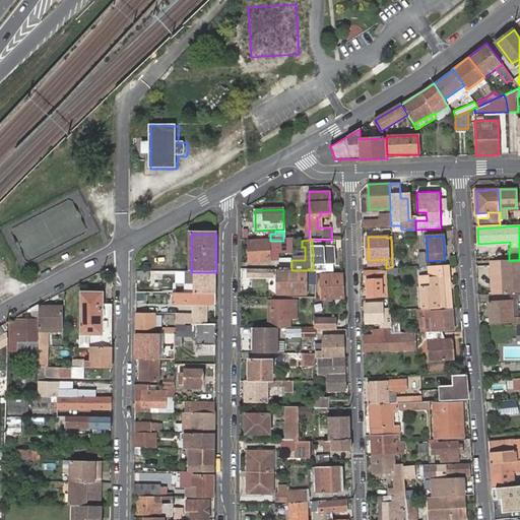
[(332,264),(331,240),(312,240),(312,247),(313,250),(313,270),(321,270),(321,264),(332,264)]
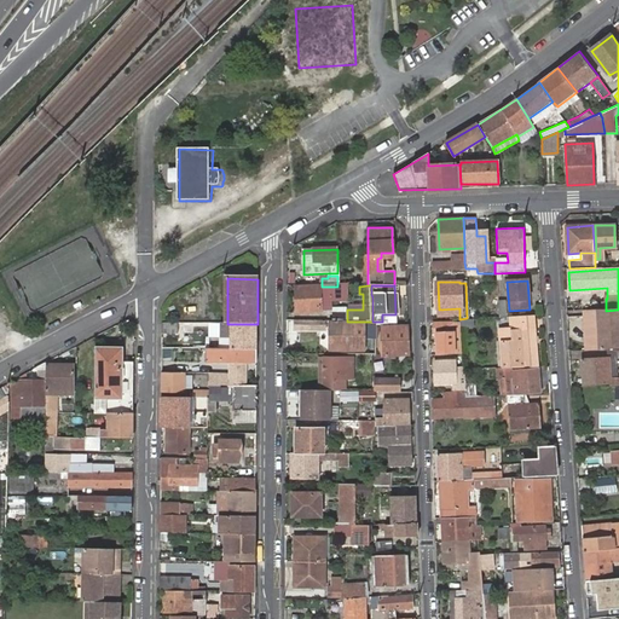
[(347,299),(347,289),(298,288),(298,313),(330,313),(329,299),(347,299)]
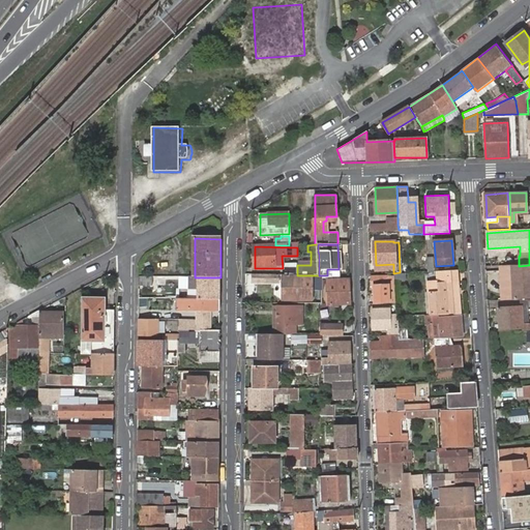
[(425,259),(417,260),(420,272),(429,270),(425,259)]
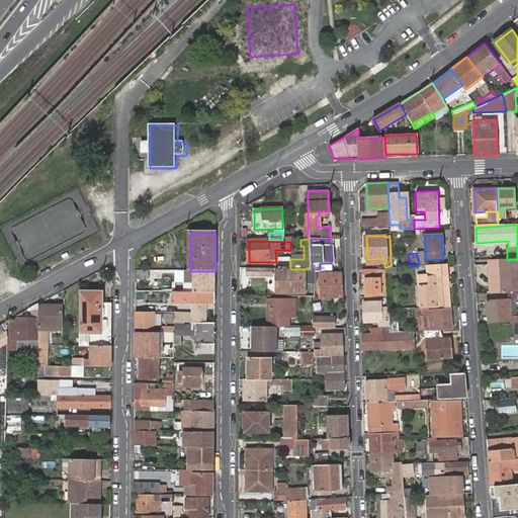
[(517,259),(507,260),(495,261),(497,292),(508,291),(517,290),(517,259)]
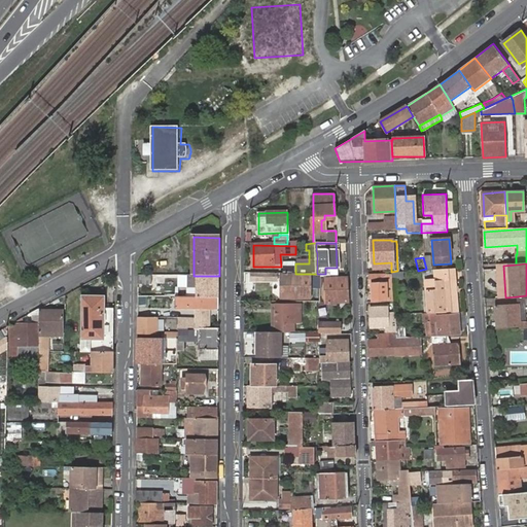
[(503,266),(496,266),(498,299),(505,297),(503,266)]
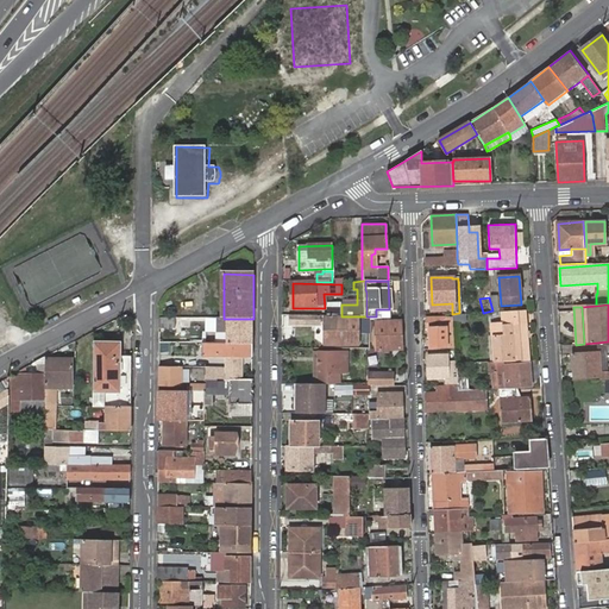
[(525,311),(507,312),(508,333),(497,334),(500,363),(528,362),(525,311)]
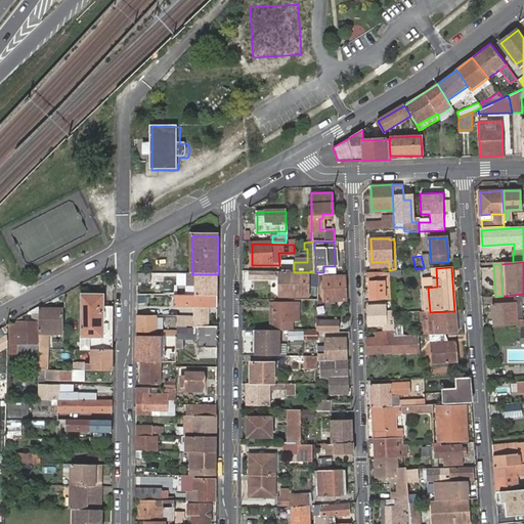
[(307,272),(294,272),(281,272),(279,272),(279,293),(280,293),(290,293),(290,298),(308,298),(307,272)]
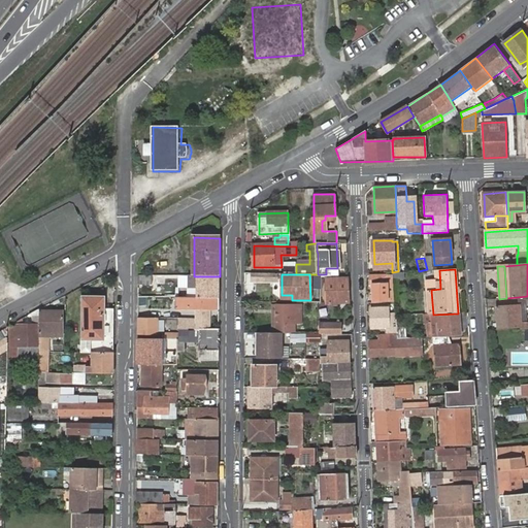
[(389,299),(393,298),(391,282),(385,283),(384,275),(370,276),(370,285),(374,285),(375,295),(389,295),(389,299)]
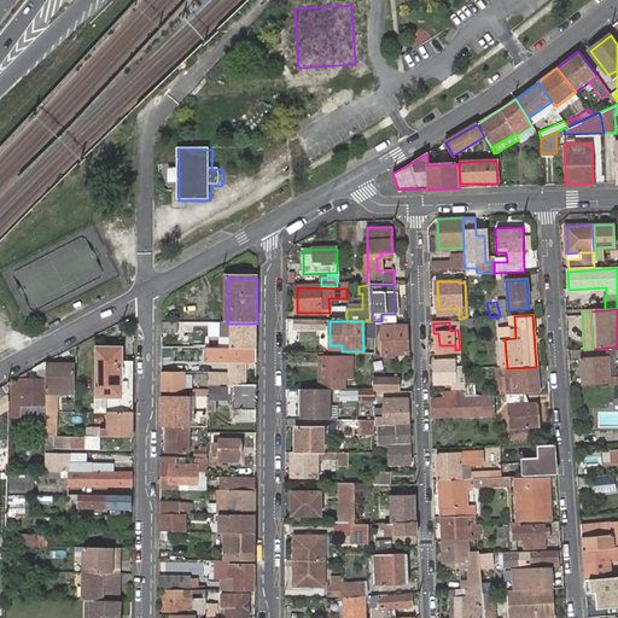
[(178,324),(162,324),(162,333),(178,333),(178,324)]
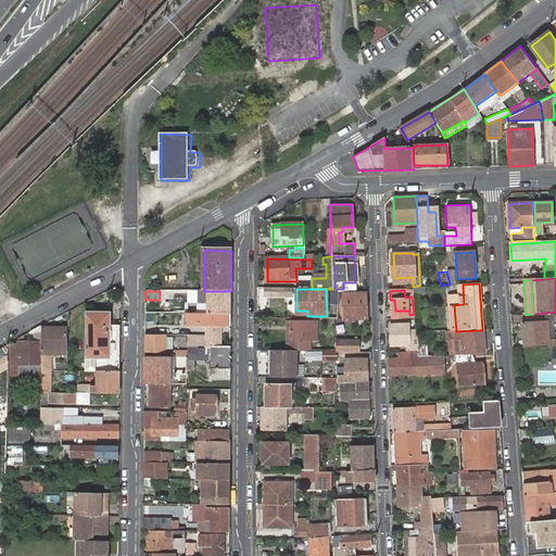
[(230,315),(231,291),(204,291),(204,295),(207,295),(207,315),(230,315)]
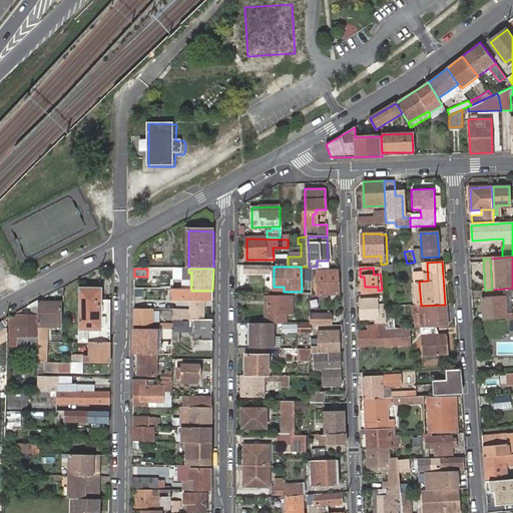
[(338,271),(314,271),(315,294),(318,294),(338,294),(338,271)]
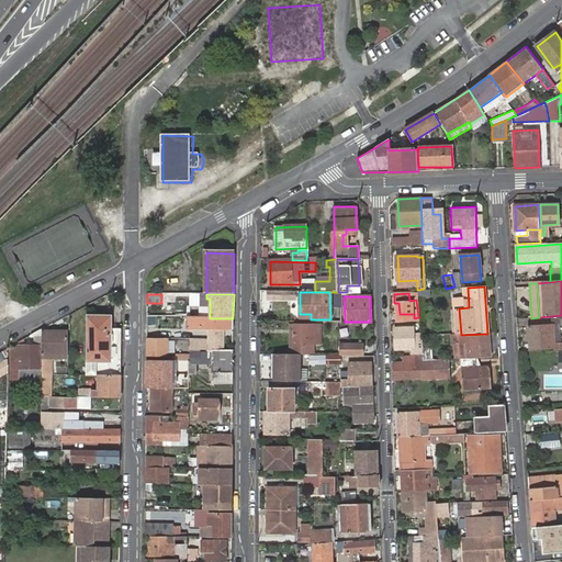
[(561,325),(561,315),(551,316),(551,324),(528,326),(530,348),(553,347),(553,348),(561,347),(561,338),(561,326),(561,325)]
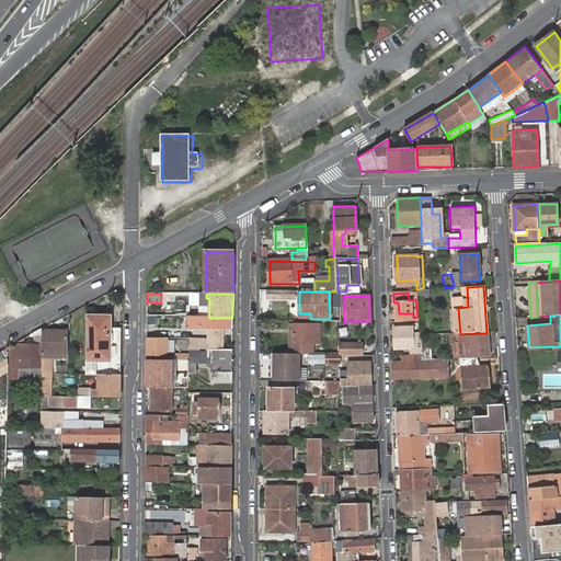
[(111,317),(87,316),(87,374),(98,374),(121,375),(121,329),(111,328),(111,317)]
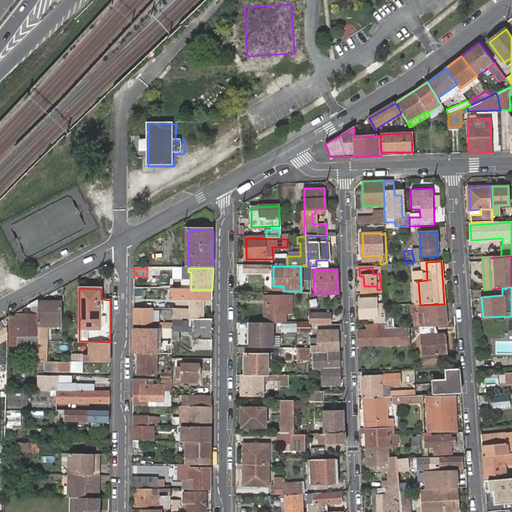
[(212,300),(212,290),(191,290),(171,290),(171,300),(193,300),(193,308),(193,314),(171,314),(171,318),(179,319),(201,319),(201,300),(212,300)]
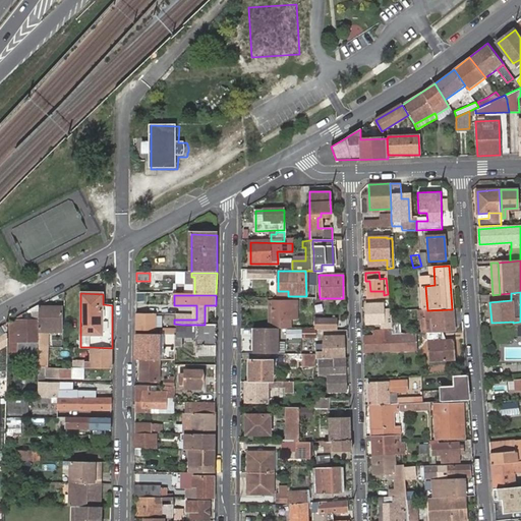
[(313,299),(304,299),(303,314),(312,315),(313,299)]
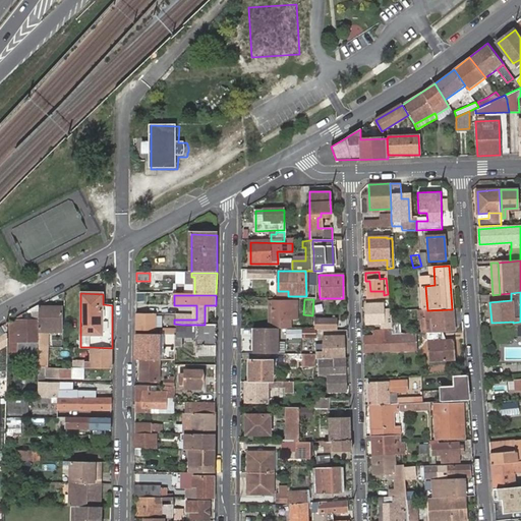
[(287,329),(290,329),(290,320),(297,320),(297,302),(272,302),(272,329),(278,329),(287,329)]
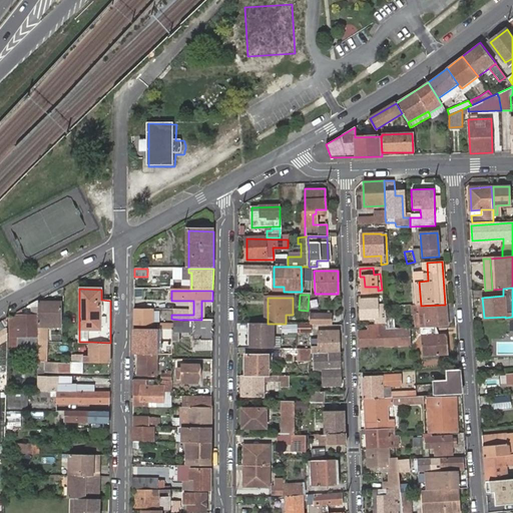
[(384,324),(384,318),(381,319),(380,307),(376,307),(375,299),(360,300),(361,320),(379,320),(379,324),(384,324)]
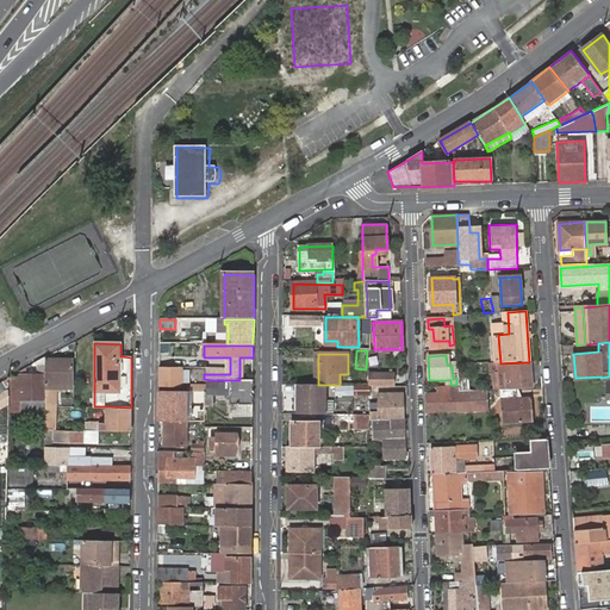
[(45,368),(45,391),(50,391),(50,385),(72,385),(73,361),(45,360),(45,368)]
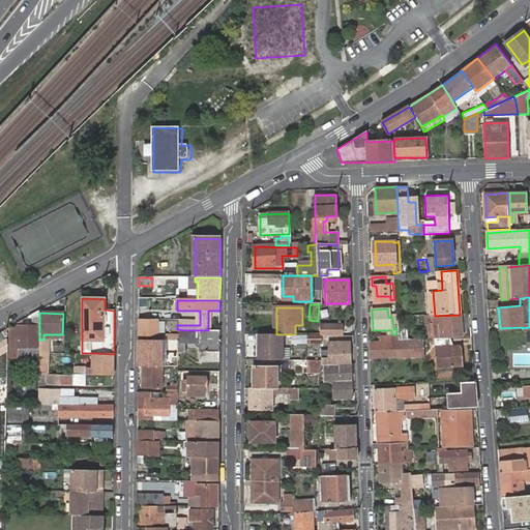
[(459,316),(437,318),(438,337),(461,335),(459,316)]
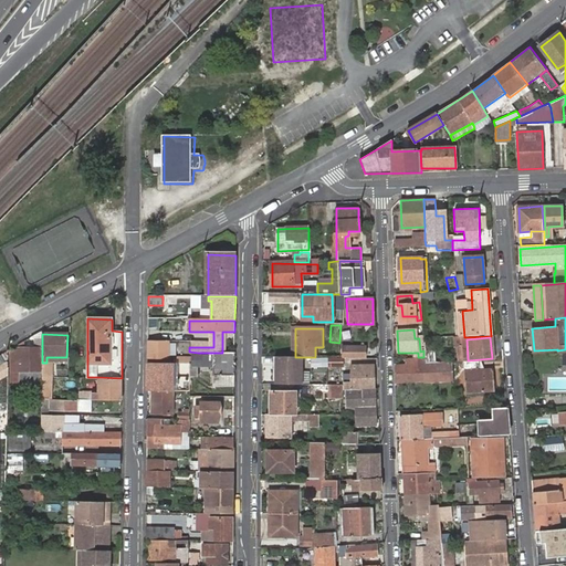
[(11,370),(40,370),(41,348),(42,342),(34,342),(34,347),(20,347),(20,353),(11,352),(11,370)]
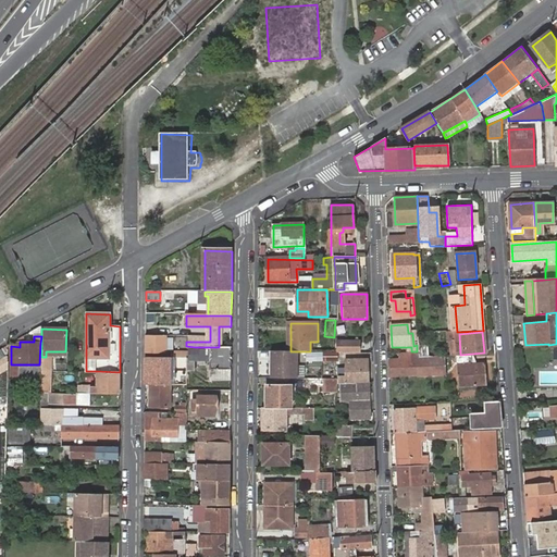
[(146,336),(145,353),(165,353),(165,336),(146,336)]
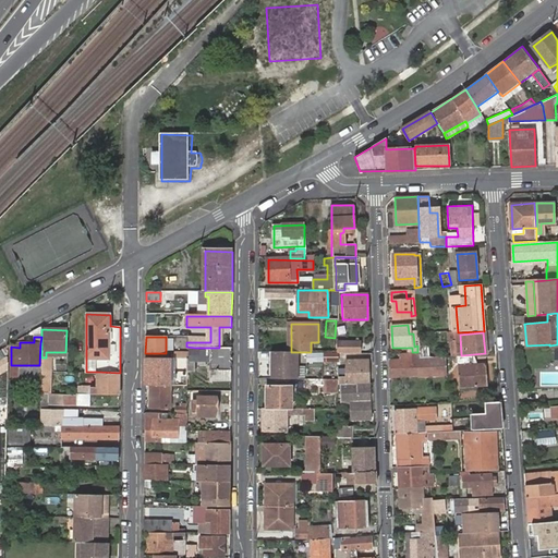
[(209,379),(231,380),(231,348),(219,348),(195,348),(195,361),(209,362),(209,379)]
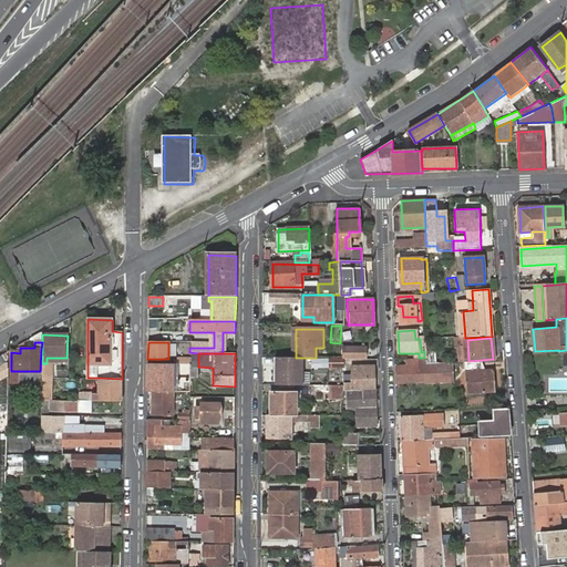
[(291,358),(276,358),(275,385),(302,385),(302,358),(296,358),(291,358)]
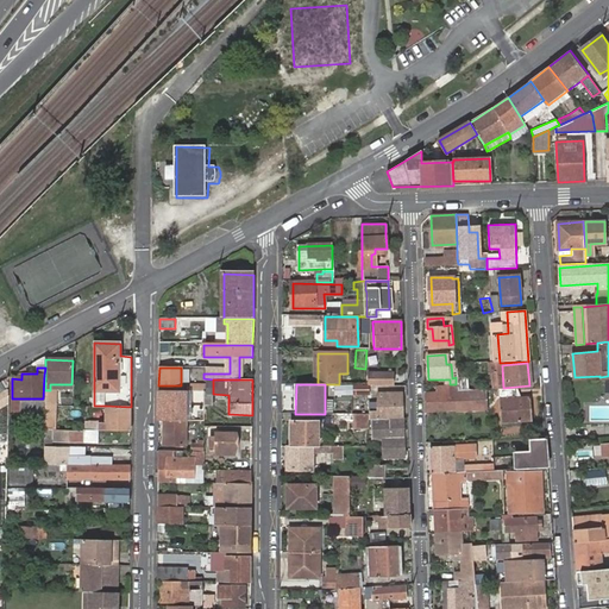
[(482,390),(472,390),(459,390),(457,390),(456,384),(450,384),(449,384),(447,389),(440,389),(440,395),(426,395),(426,410),(452,410),(452,405),(483,403),(482,390)]
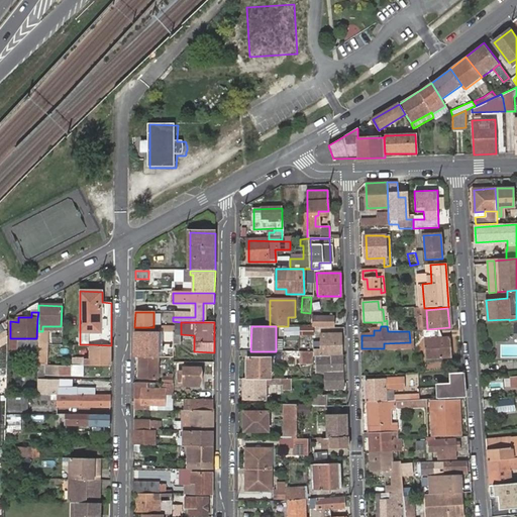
[(313,335),(313,328),(285,328),(285,336),(313,337),(313,335)]
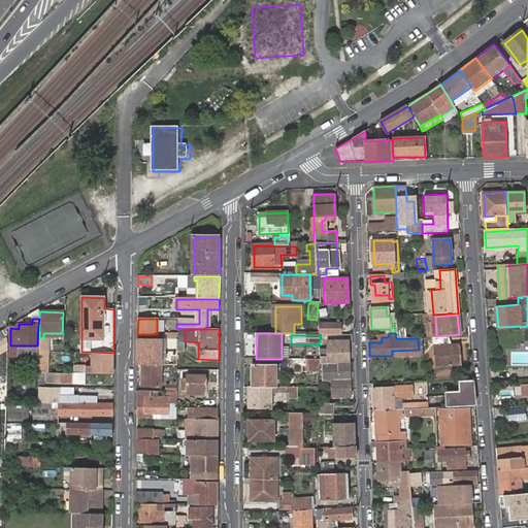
[(449,345),(449,337),(431,337),(433,367),(460,365),(458,345),(449,345)]
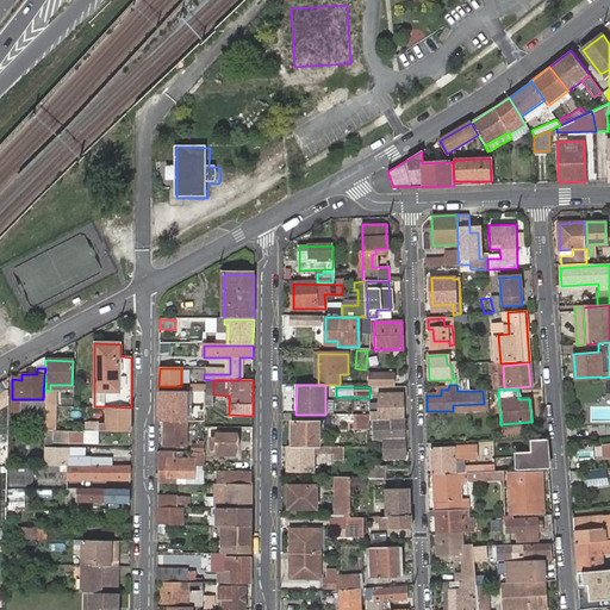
[(204,392),(198,392),(198,415),(185,415),(179,415),(180,392),(159,391),(159,422),(165,422),(185,422),(197,422),(204,422),(204,405),(204,393),(204,392)]
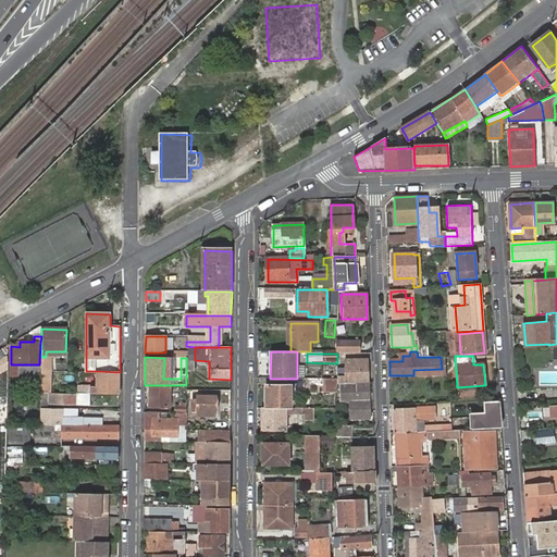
[(181,358),(164,358),(163,379),(169,379),(181,379),(181,358)]
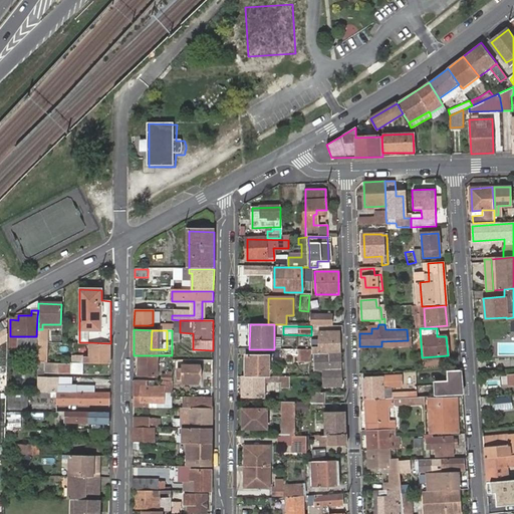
[(339,332),(323,332),(324,341),(321,341),(321,348),(314,349),(314,354),(321,353),(339,353),(339,332)]
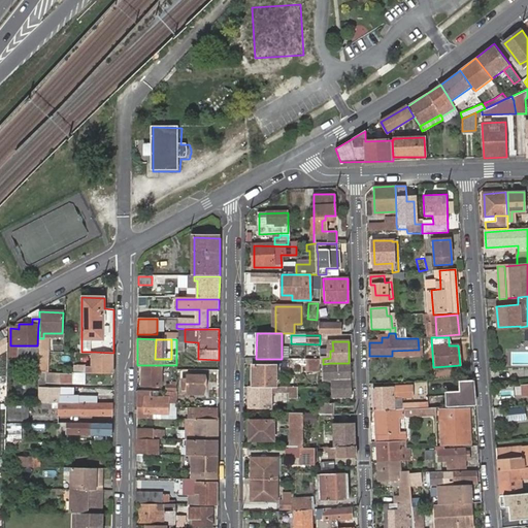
[(113,364),(113,353),(92,352),(92,374),(108,375),(109,365),(113,364)]
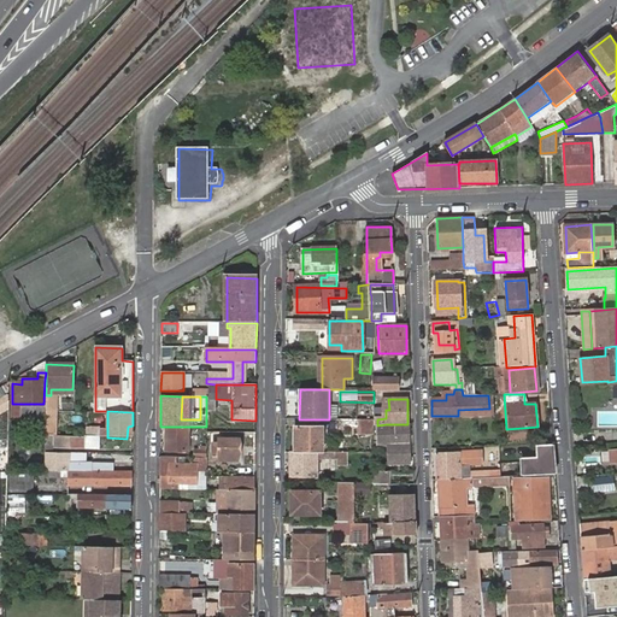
[(372,435),(372,421),(357,419),(357,435),(372,435)]
